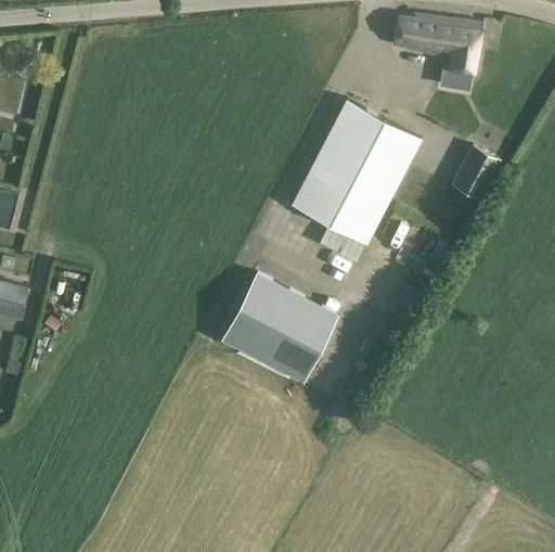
[(483,26),(415,16),(414,23),(400,21),(396,50),(444,58),(442,71),(476,76),(483,26)]
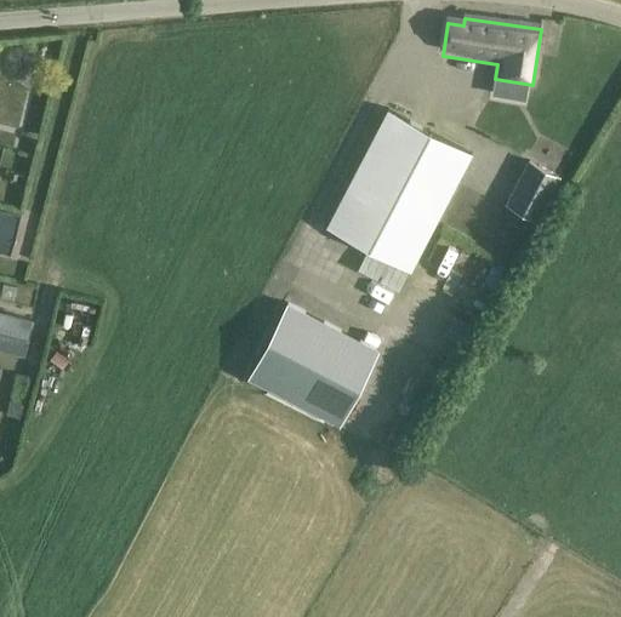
[(472,155),(388,112),(328,229),(369,251),(358,274),(399,295),(411,273),(415,267),(472,155)]
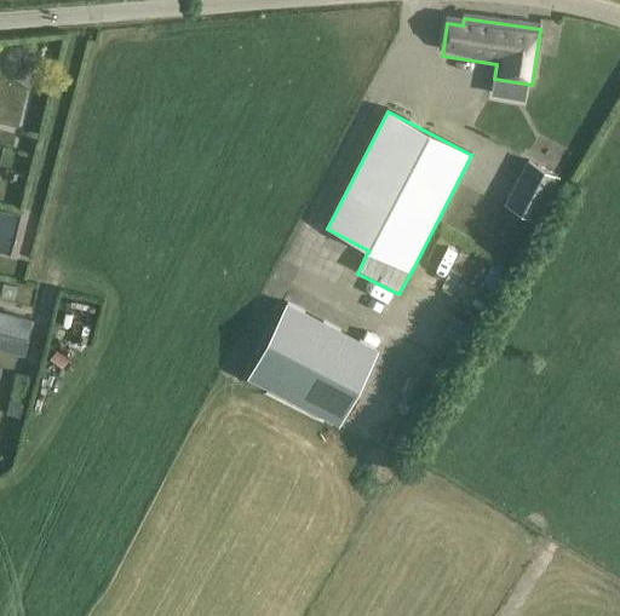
[(538,224),(561,179),(529,162),(505,207),(538,224)]
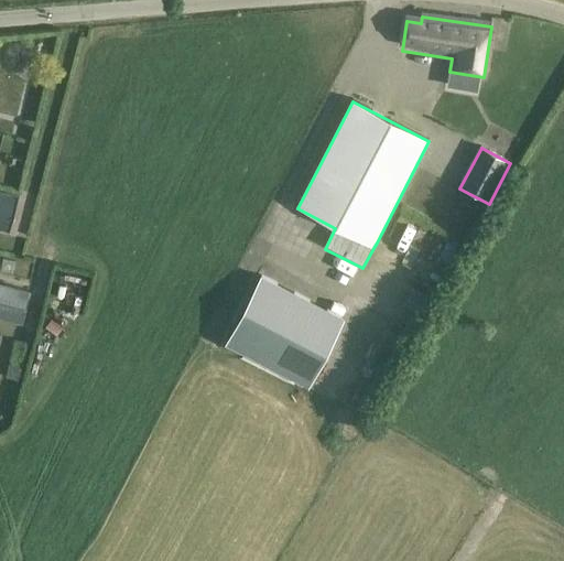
[(18,198),(0,194),(0,232),(9,235),(18,198)]
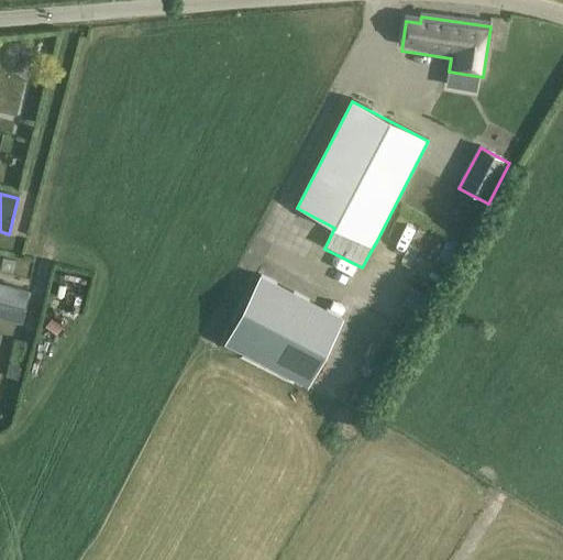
[(343,321),(260,277),(224,344),(308,388),(343,321)]
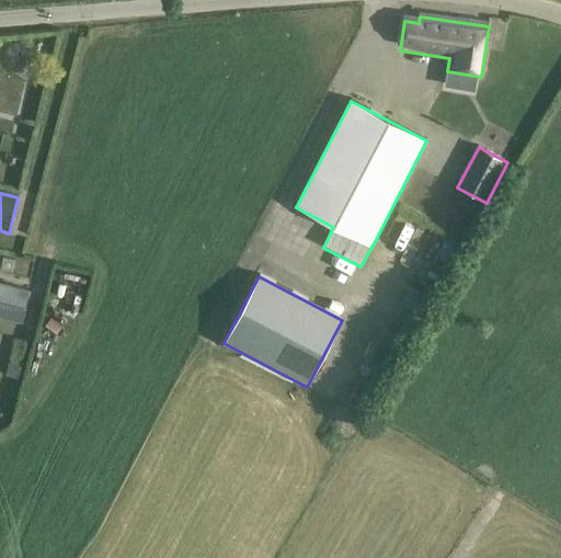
[(30,293),(0,284),(0,317),(22,323),(30,293)]
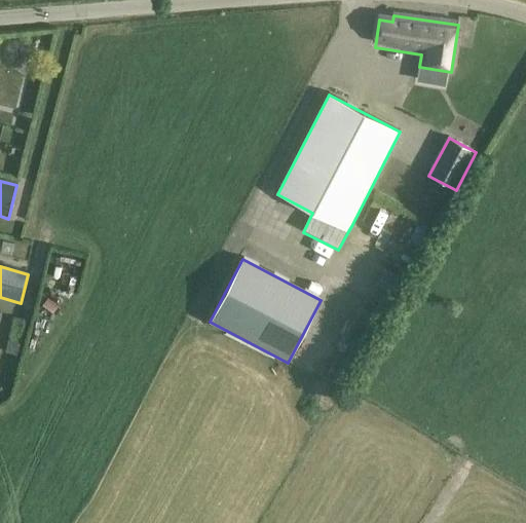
[(26,322),(14,320),(6,353),(17,357),(26,322)]
